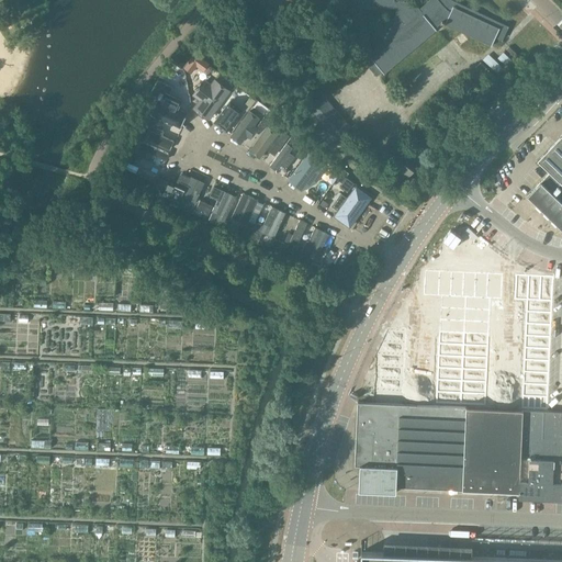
[(347,0),(348,8),(362,8),(362,9),(394,8),(395,8),(395,14),(396,15),(378,32),(384,41),(362,59),(377,76),(382,71),(384,74),(437,29),(437,30),(444,24),(492,46),(495,37),(502,41),(508,26),(450,0),(430,0),(420,9),(413,0),(408,0),(347,0)]
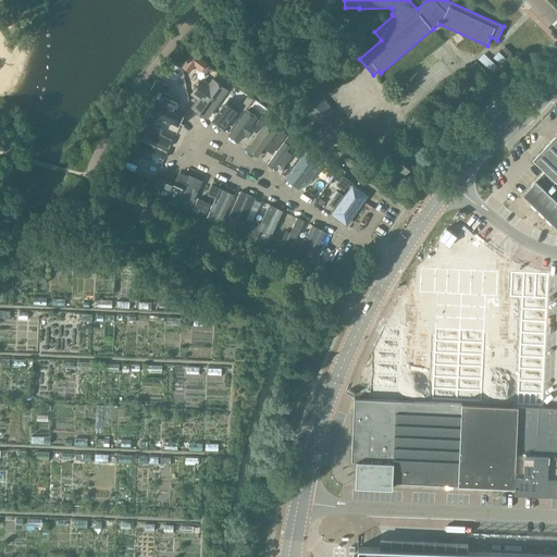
[(473,64),(480,72),(481,72),(483,69),(477,62),(473,64)]
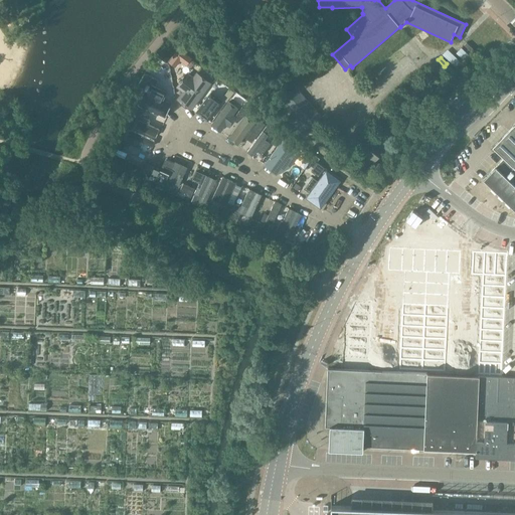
[(141,79),(138,86),(144,89),(147,83),(155,88),(159,79),(144,73),(141,79)]
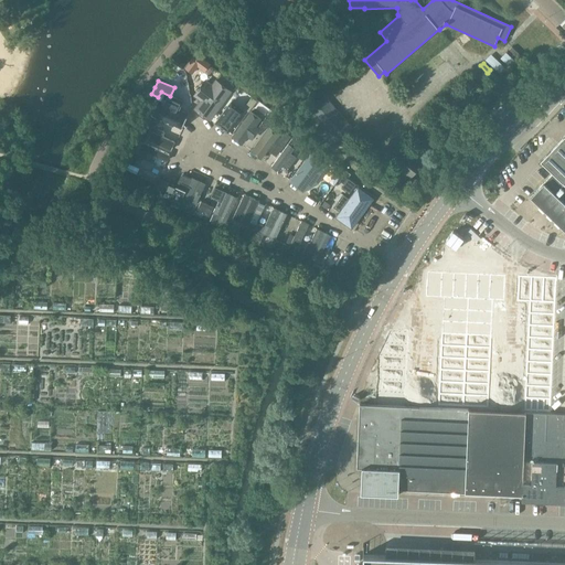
[(159,102),(152,115),(157,117),(181,128),(188,114),(187,114),(179,109),(182,102),(170,96),(161,92),(158,97),(156,100),(159,102)]
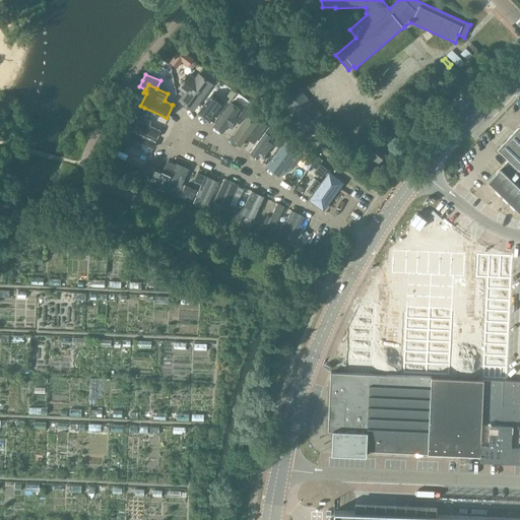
[(299,88),(286,99),(316,133),(326,125),(322,121),(324,119),(325,118),(299,87),(299,88)]
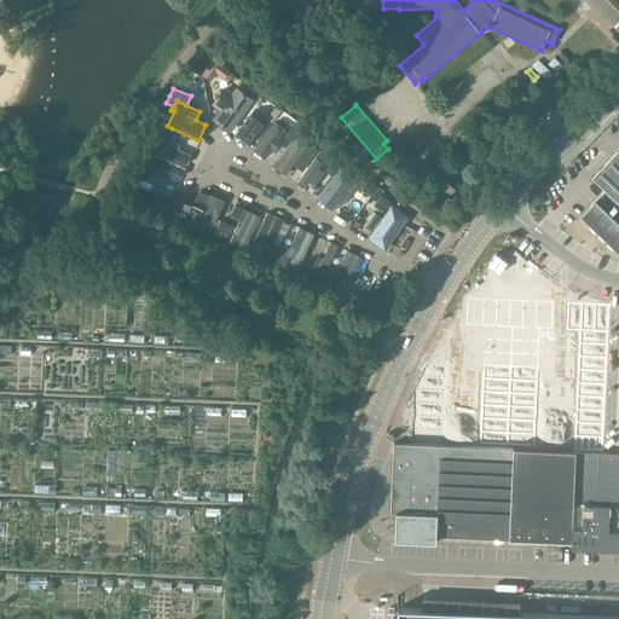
[(254,111),(236,134),(249,145),(267,122),(254,111)]
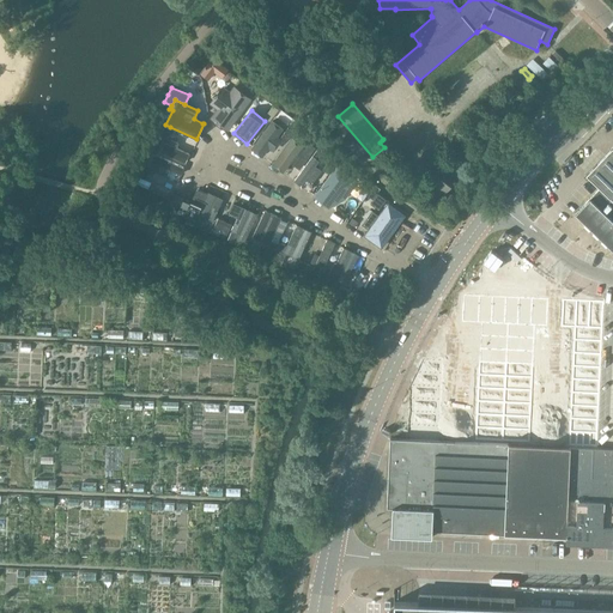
[(596,193),(576,214),(588,226),(596,235),(612,249),(612,147),(587,176),(600,189),(596,193)]
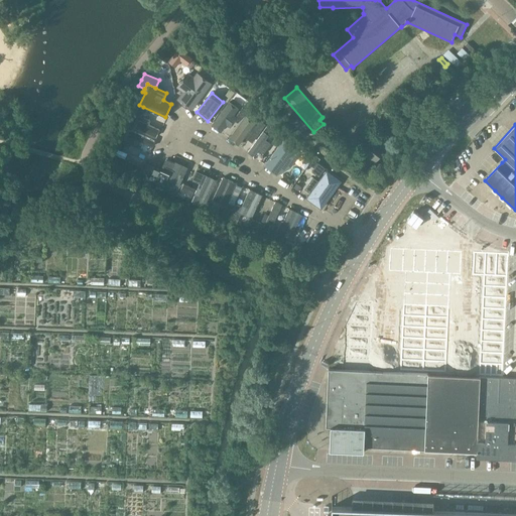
[(390,249),(389,272),(402,272),(404,250),(390,249)]
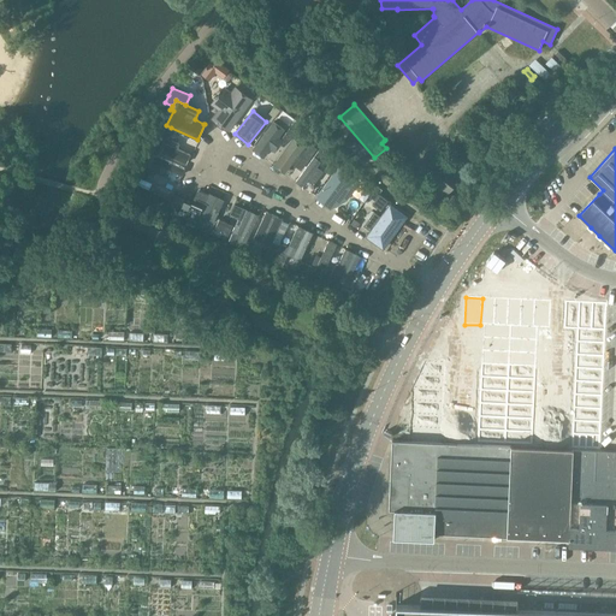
[(483,298),(480,325),(484,325),(493,326),(496,298),(483,298)]
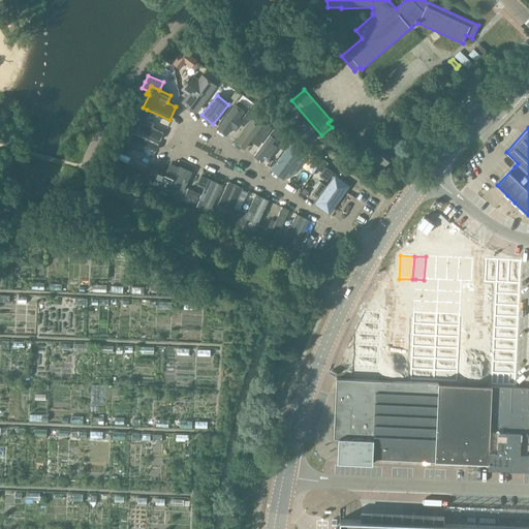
[(426,256),(424,280),(435,280),(437,257),(426,256)]
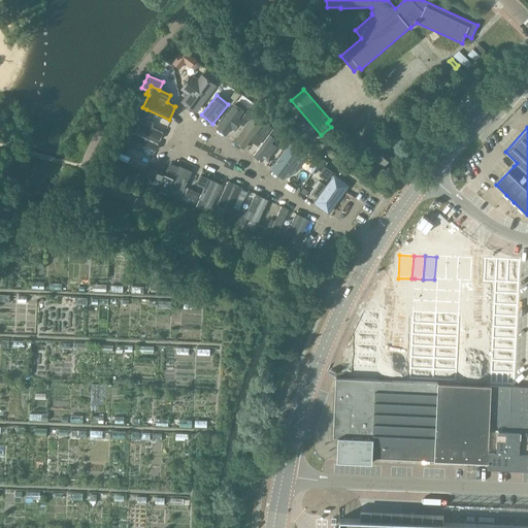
[(436,257),(434,279),(437,281),(446,281),(448,257),(436,257)]
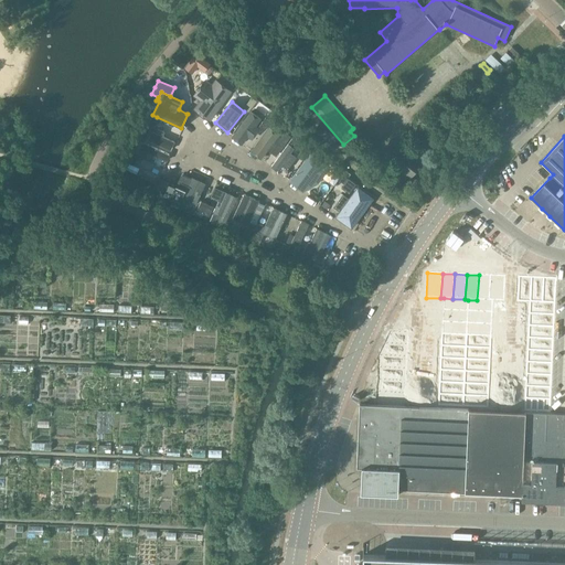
[(479,275),(477,300),(489,300),(491,276),(479,275)]
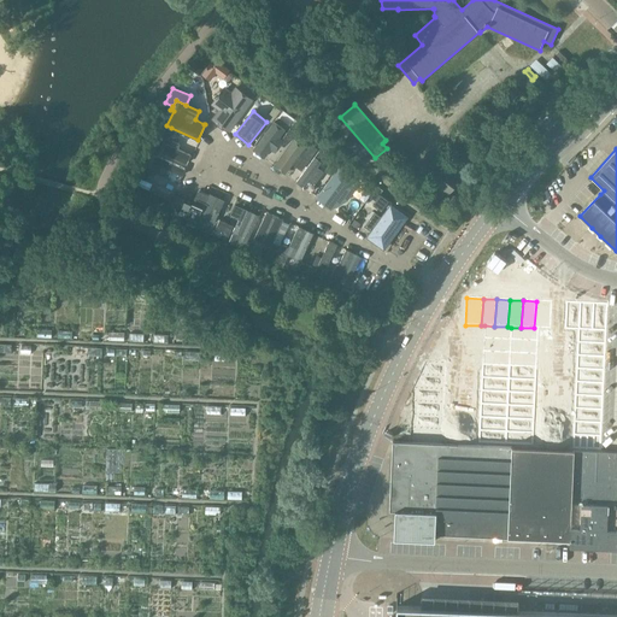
[(536,301),(534,328),(539,329),(551,329),(552,301),(536,301)]
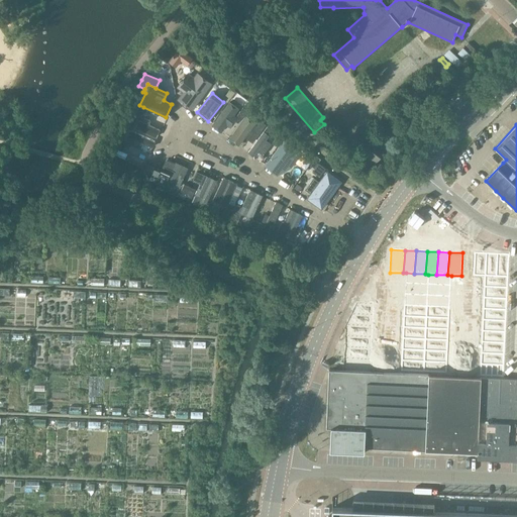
[(475,253),(474,277),(485,277),(486,277),(487,253),(475,253)]
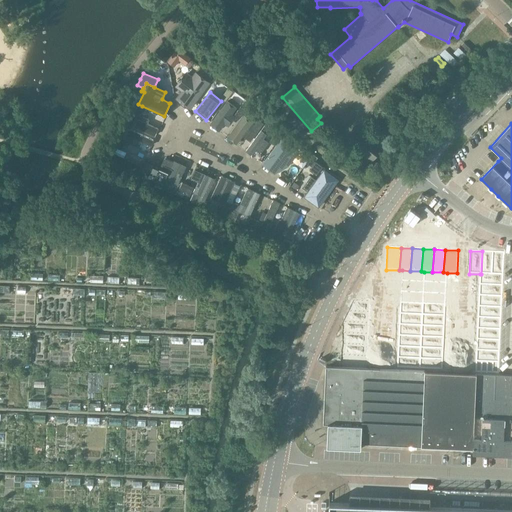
[(482,251),(481,274),(492,275),(493,252),(482,251)]
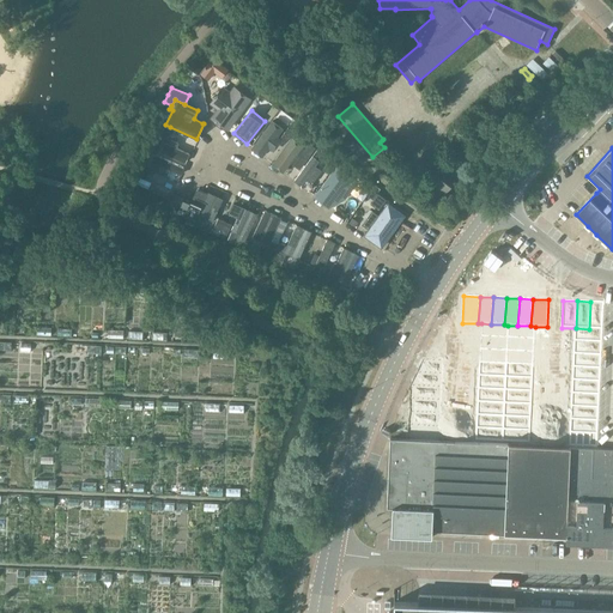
[(590,302),(589,329),(602,329),(604,303),(590,302)]
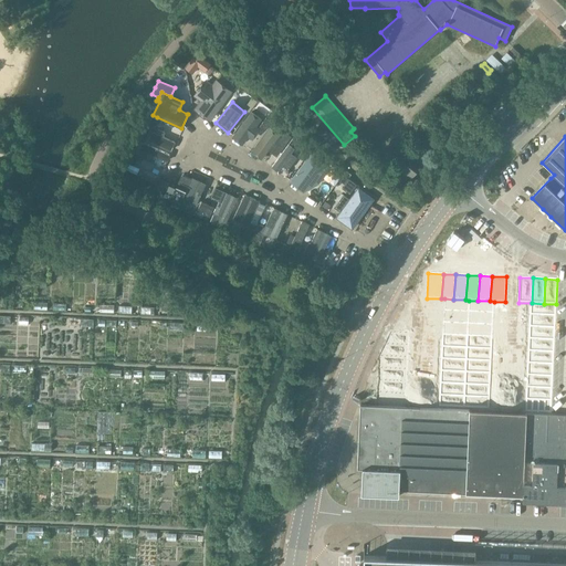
[(444,299),(443,311),(469,313),(469,301),(465,300),(453,300),(444,299)]
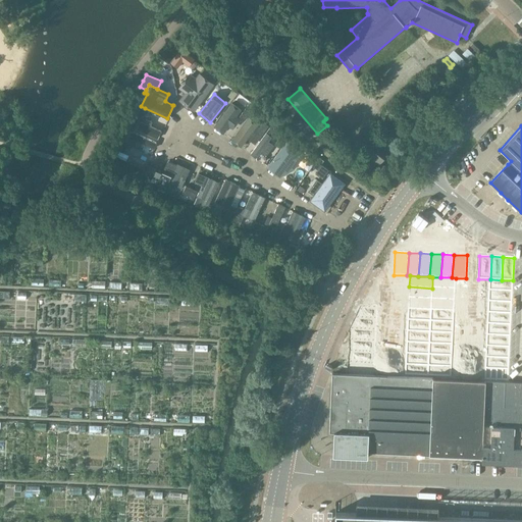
[(432,277),(432,289),(455,290),(456,278),(452,277),(440,277),(432,277)]
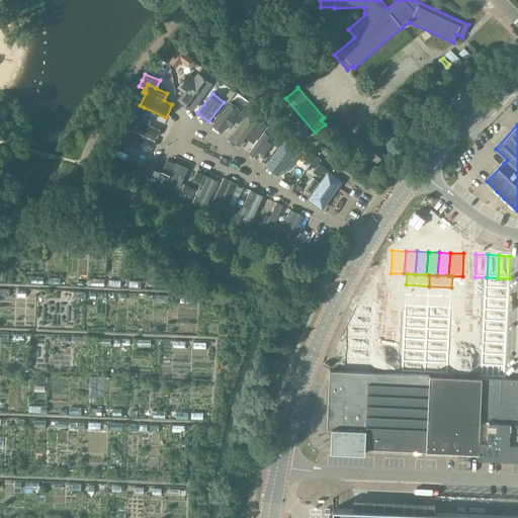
[(486,277),(486,288),(508,289),(509,278),(498,278),(487,277),(486,277)]
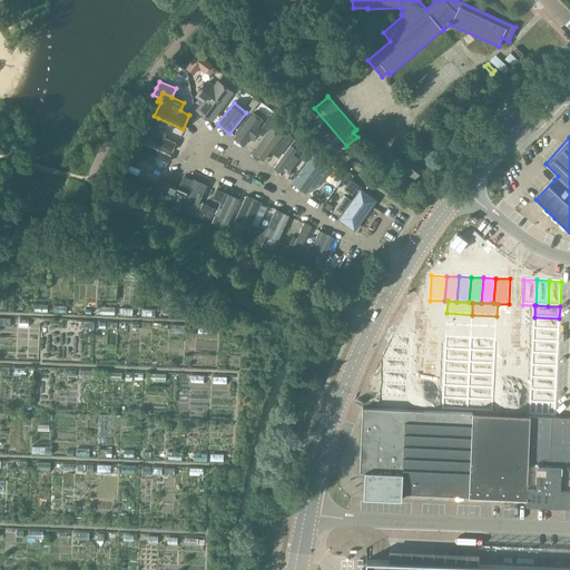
[(446,313),(446,325),(471,327),(472,315),(446,313)]
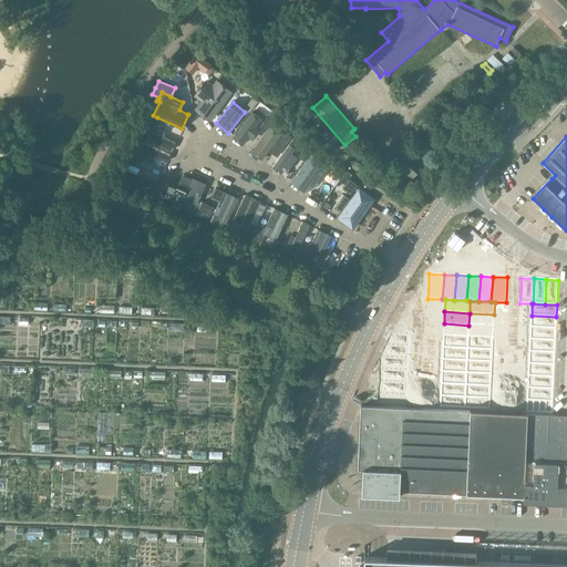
[(470,313),(468,326),(494,327),(494,315),(470,313)]
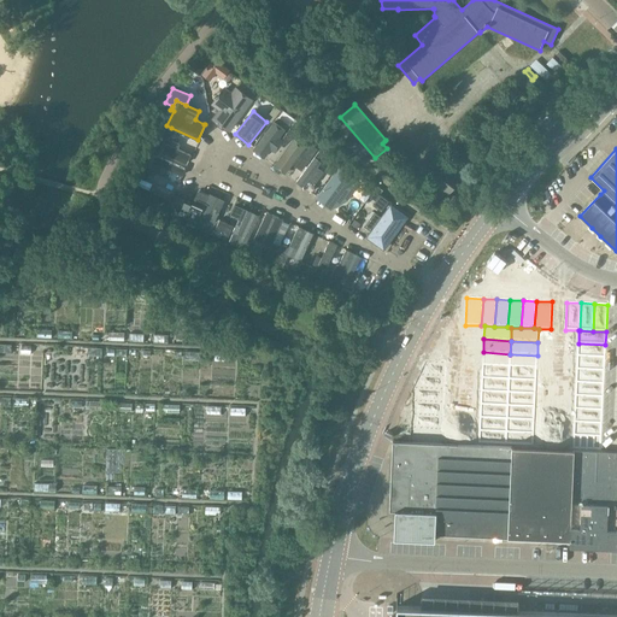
[(579,344),(577,357),(605,358),(605,345),(579,344)]
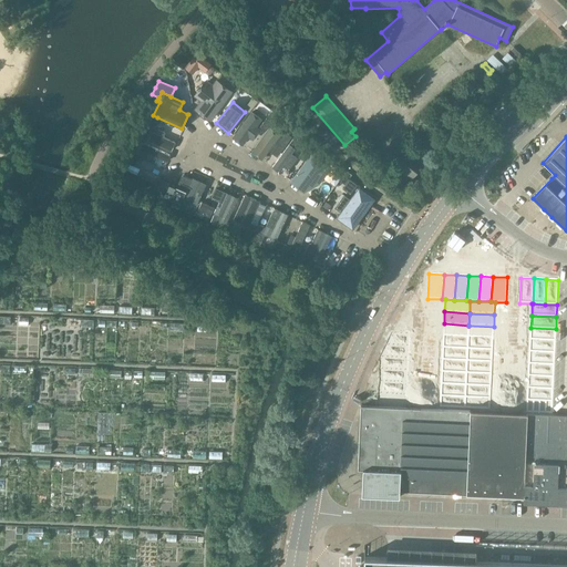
[(444,323),(443,336),(468,337),(468,326),(444,323)]
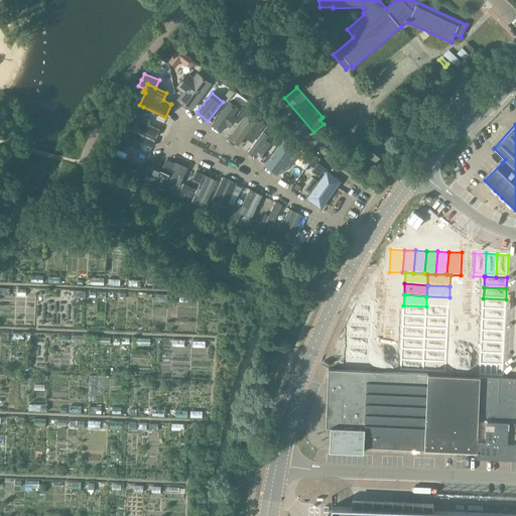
[(426,296),(426,306),(448,308),(449,297),(426,296)]
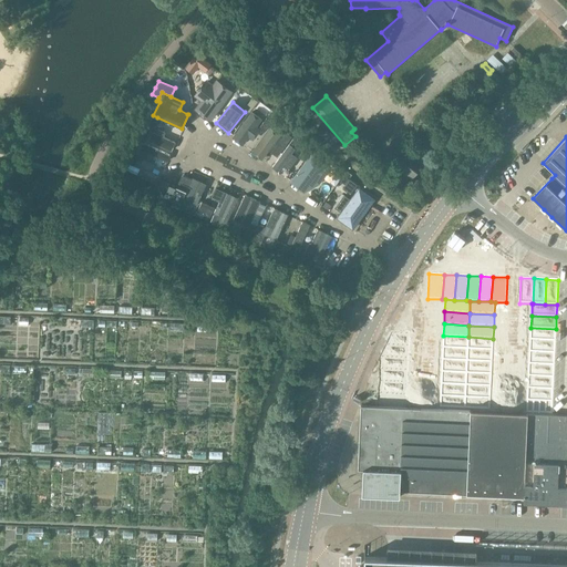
[(531,328),(531,340),(555,341),(556,329),(531,328)]
